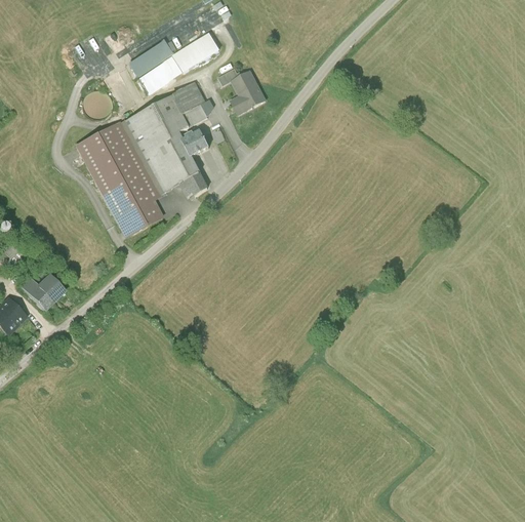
[(140,76),(151,93),(220,51),(210,34),(140,76)]
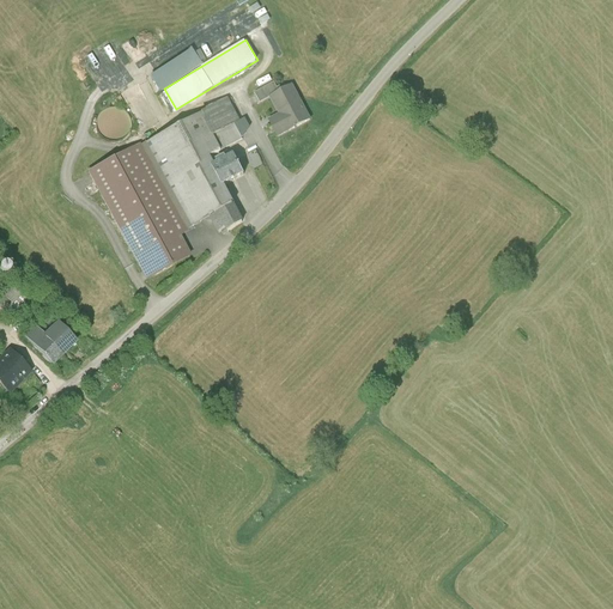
[(260,101),(269,96),(280,90),(274,78),(253,89),(260,101)]
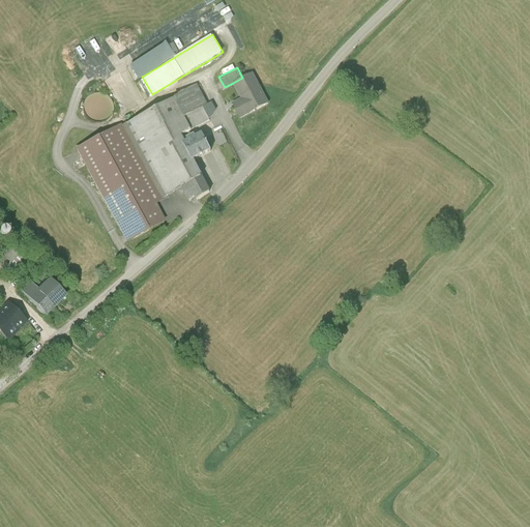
[(270,103),(254,71),(242,78),(233,83),(241,97),(243,103),(234,108),(239,118),(270,103)]
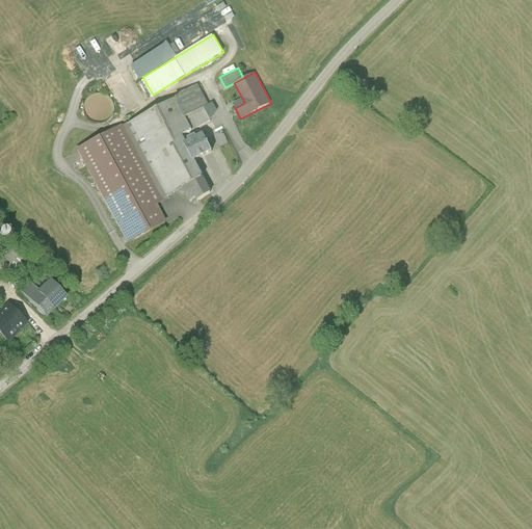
[(192,130),(211,120),(205,108),(209,106),(196,83),(174,96),(192,130)]
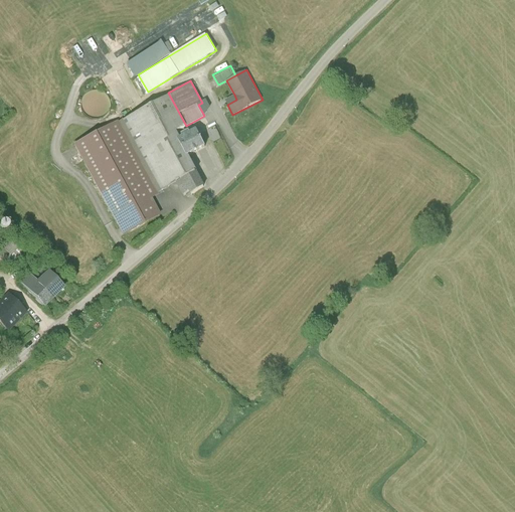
[(109,109),(110,104),(109,99),(107,95),(103,91),(99,89),(94,89),(89,90),(84,93),(81,97),(80,101),(80,106),(81,111),(84,114),(89,117),(94,118),(99,118),(103,116),(107,113),(109,109)]
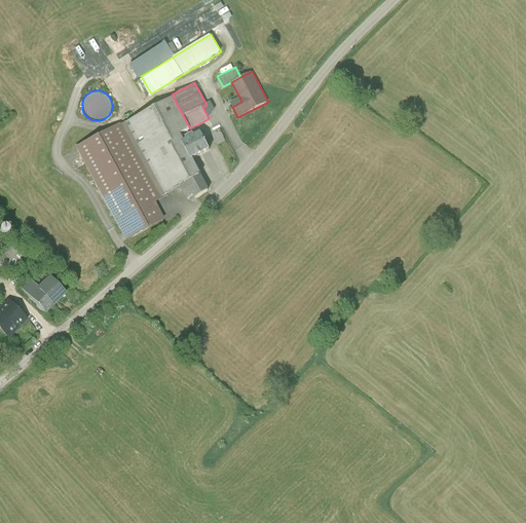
[(172,95),(124,120),(164,193),(180,184),(188,198),(208,187),(192,158),(183,142),(179,134),(190,128),(172,95)]
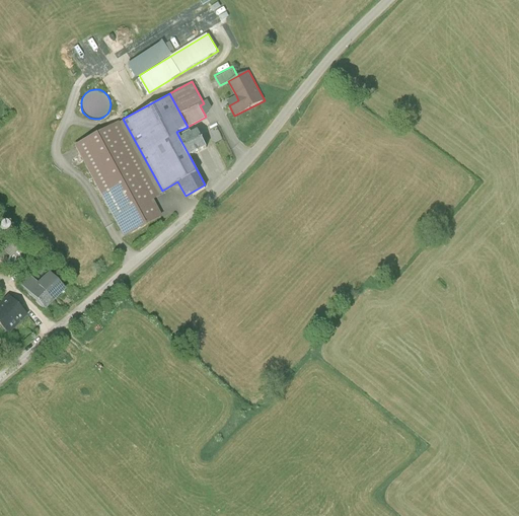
[(123,119),(74,144),(98,189),(124,234),(145,222),(159,213),(150,195),(162,191),(123,119)]
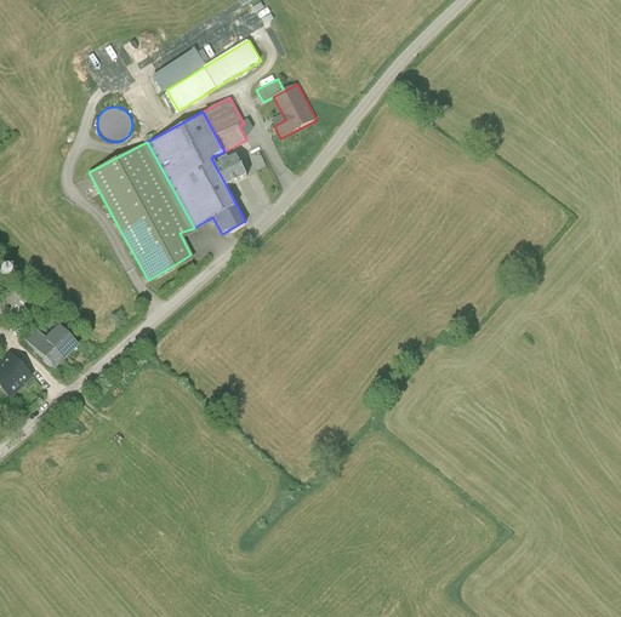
[(250,153),(256,165),(266,161),(260,149),(250,153)]
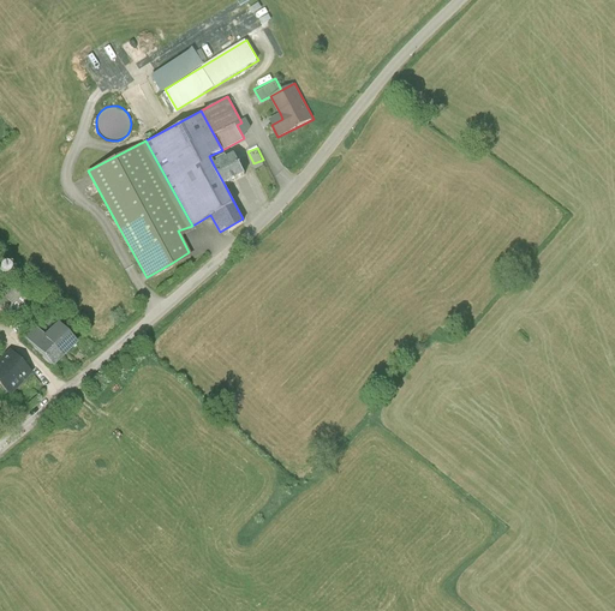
[(237,154),(214,166),(225,185),(246,172),(237,154)]
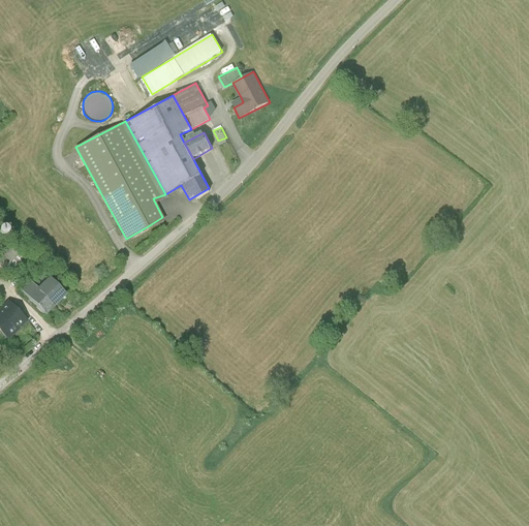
[(8,228),(8,226),(6,225),(4,224),(2,224),(0,224),(0,234),(1,236),(3,236),(5,236),(6,235),(8,234),(8,231),(9,229),(8,228)]
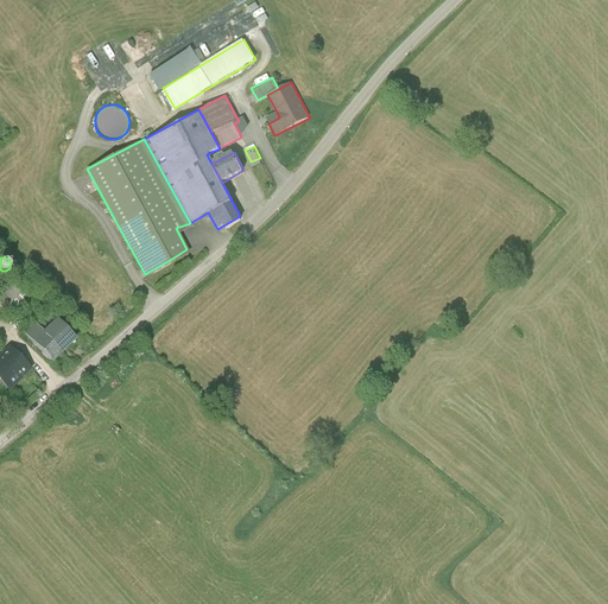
[(14,275),(0,290),(0,309),(7,316),(14,309),(19,313),(36,297),(14,275)]
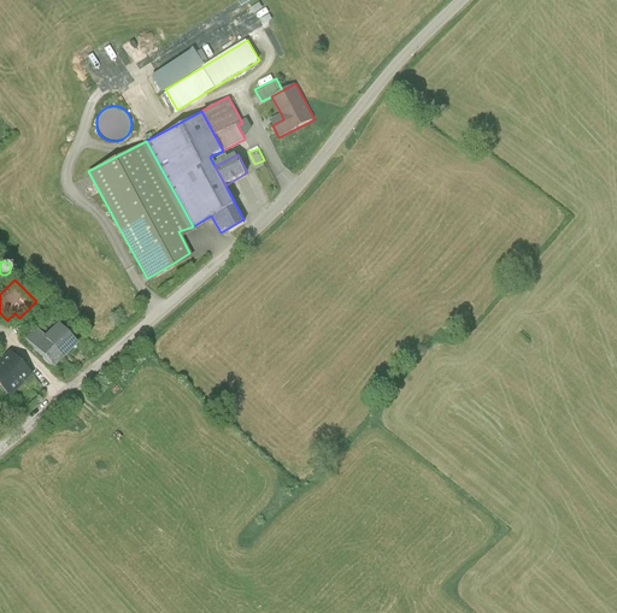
[(50,332),(40,323),(24,337),(52,366),(62,357),(75,343),(65,332),(57,324),(50,332)]
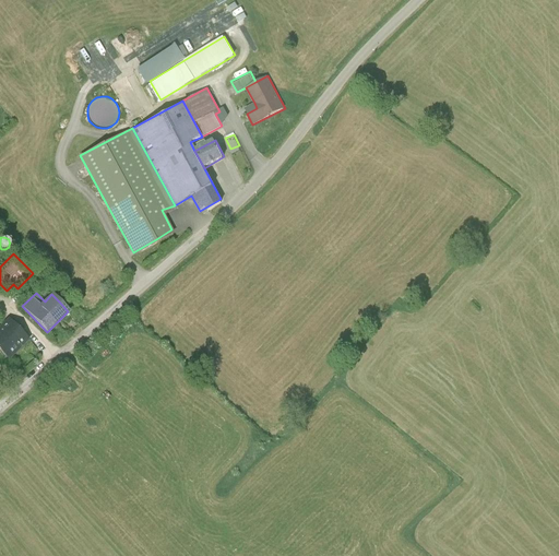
[(30,339),(9,318),(0,327),(0,350),(9,358),(30,339)]
